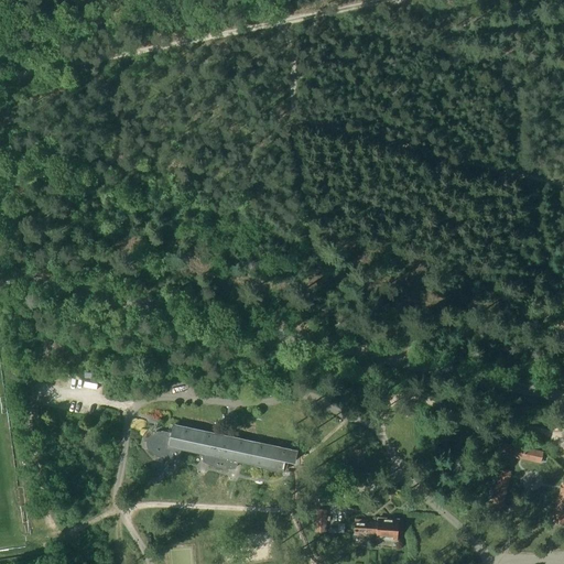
[(91,381),(93,369),(84,369),(83,380),(91,381)]
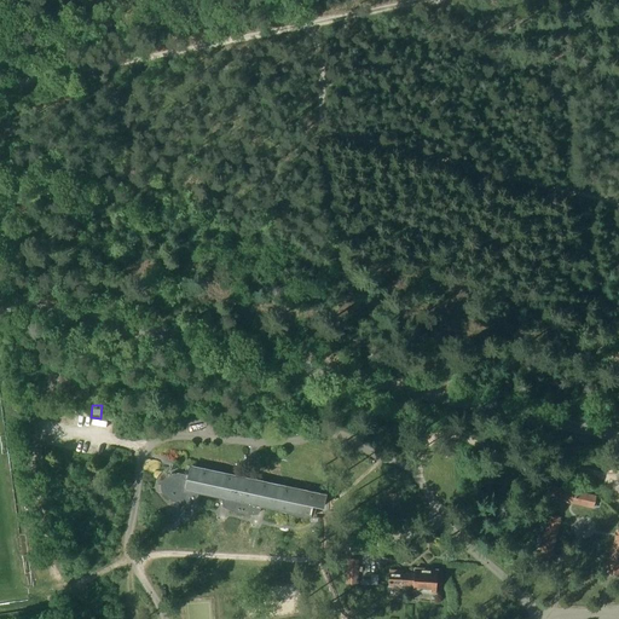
[(190,466),(187,476),(178,474),(177,475),(175,475),(173,475),(171,476),(169,476),(167,478),(166,479),(163,481),(162,481),(162,482),(161,485),(161,487),(161,491),(163,496),(166,498),(169,501),(179,504),(196,507),(198,496),(223,501),(223,508),(231,512),(237,514),(243,515),(254,516),(259,516),(262,509),(311,520),(313,510),(325,513),(328,496),(190,466)]
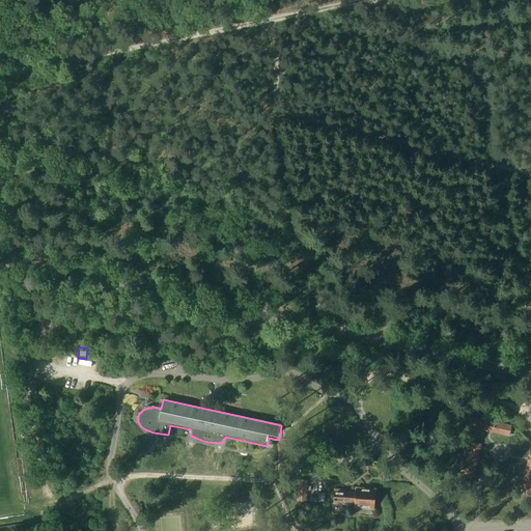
[(472,417),(470,429),(509,439),(511,426),(472,417)]
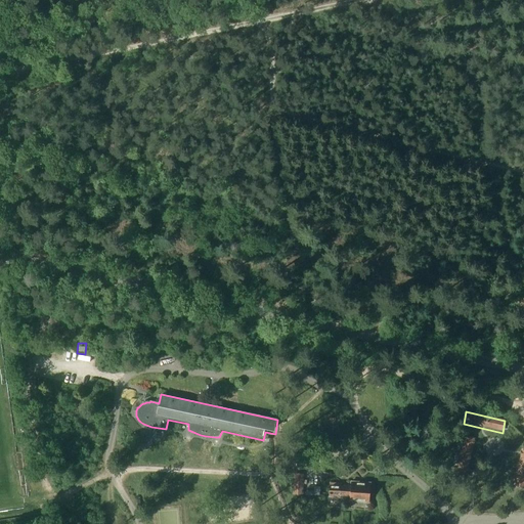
[(468,474),(475,439),(464,436),(456,471),(468,474)]
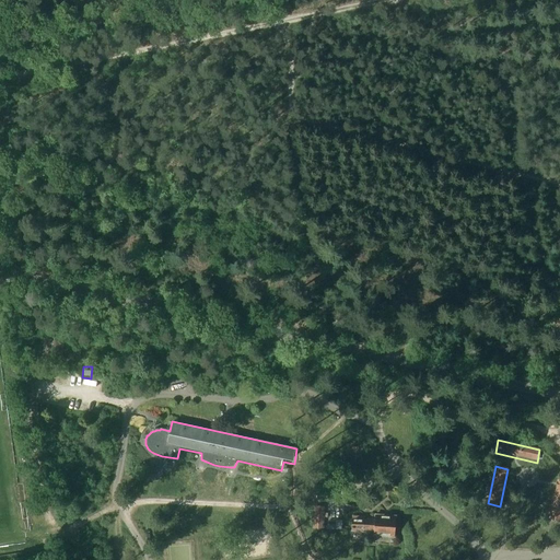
[(559,521),(559,480),(558,480),(549,518),(559,521)]
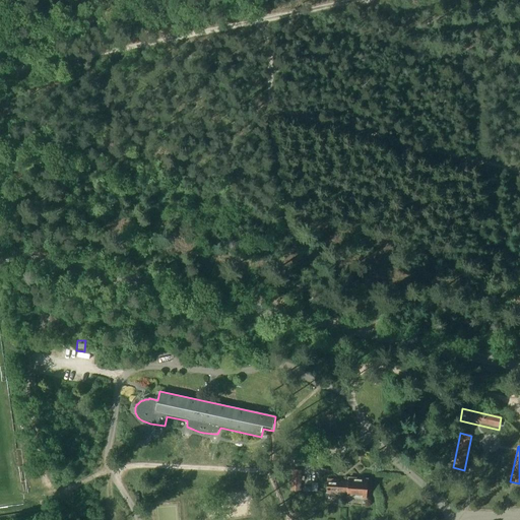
[(367,500),(368,479),(348,478),(348,482),(339,481),(339,479),(328,479),(327,494),(337,495),(337,494),(345,494),(345,499),(367,500)]
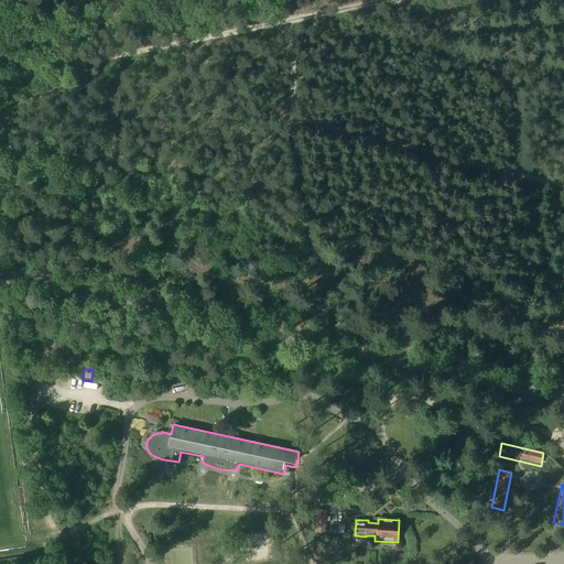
[(247,563),(258,563),(258,540),(246,541),(247,563)]
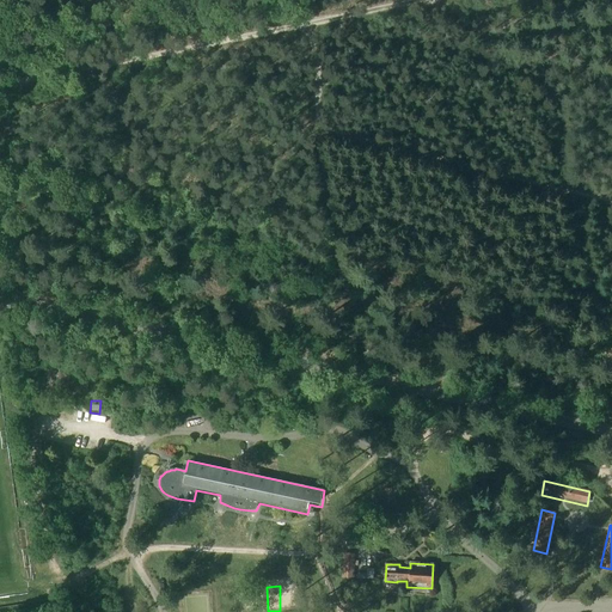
All buildings are outlined.
